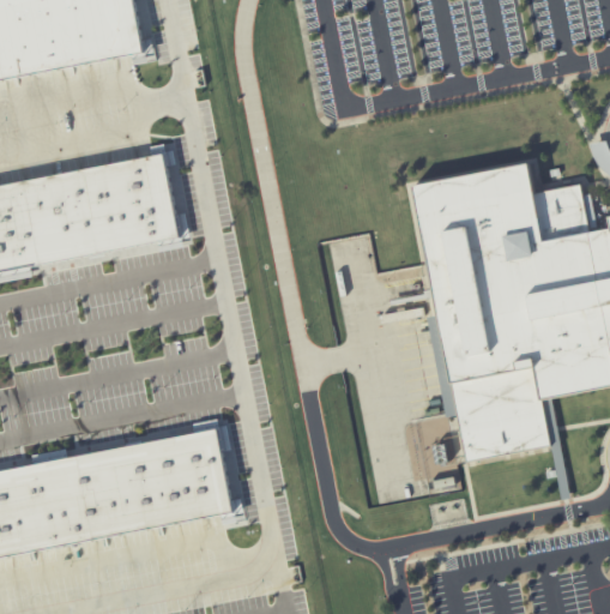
[(0,0),(133,0),(144,52),(0,78),(0,0)]
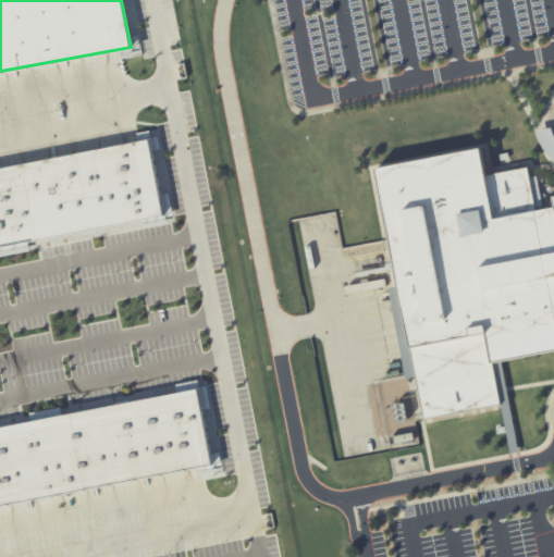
[(0,168),(147,140),(161,214),(0,245),(0,168)]
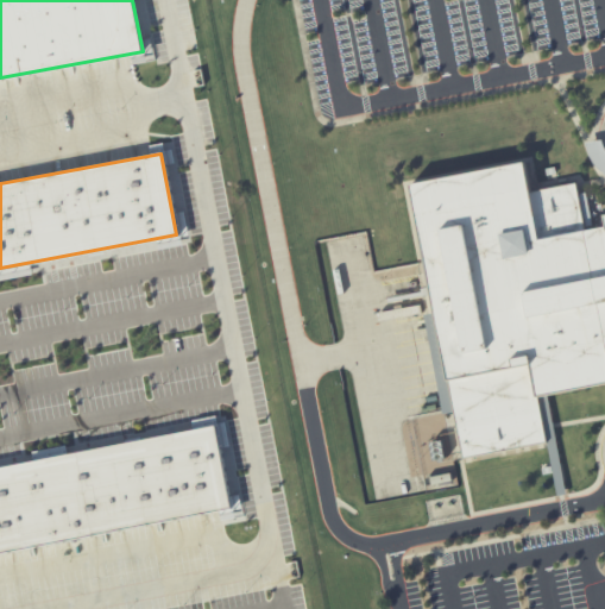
[(411,186),(462,451),(537,437),(529,393),(604,378),(599,346),(604,345),(604,211),(599,213),(602,225),(588,227),(579,182),(527,192),(522,165),(411,186)]
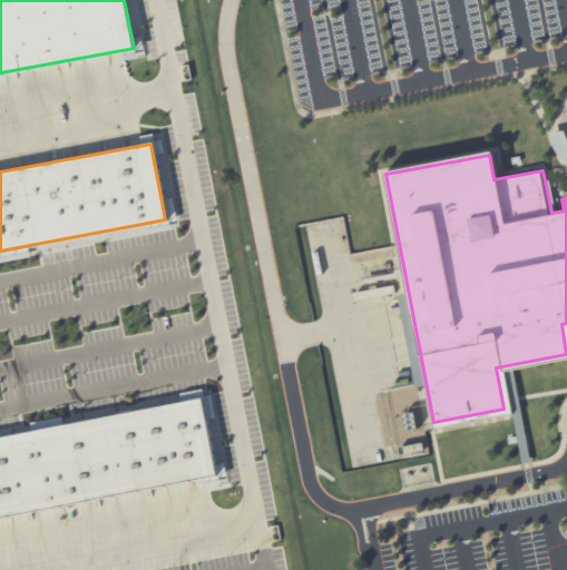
[(144,231),(175,229),(175,222),(143,223),(144,231)]
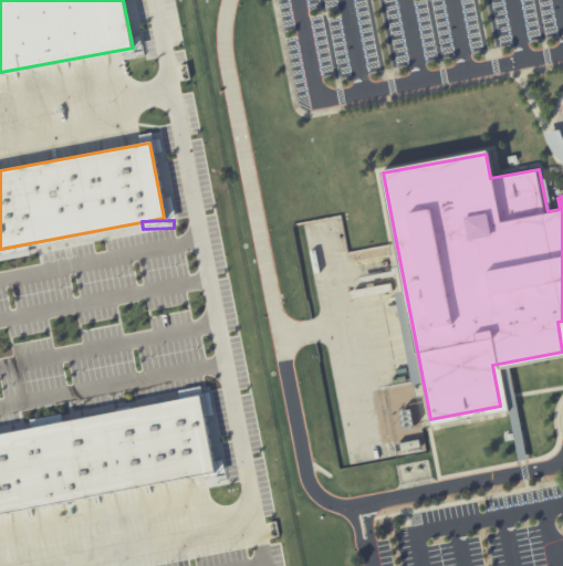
[(0,432),(197,395),(212,471),(0,511),(0,432)]
